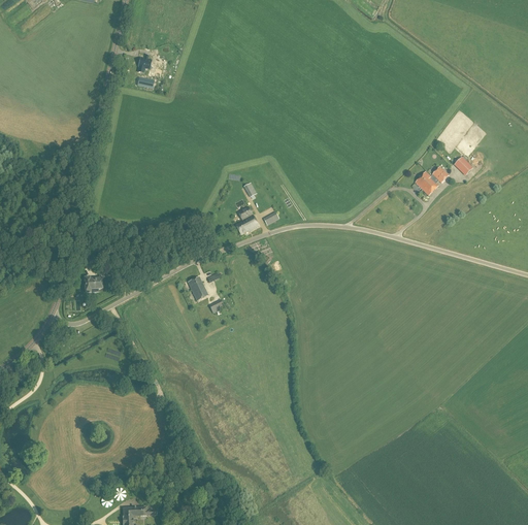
[(52,0),(37,13),(40,18),(57,2),(54,0),(52,0)]
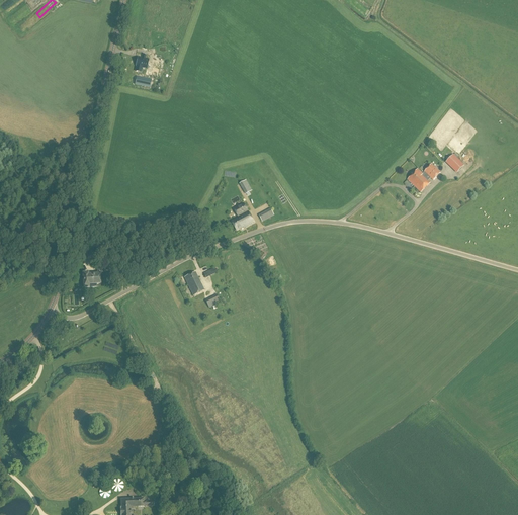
[(147,66),(149,57),(139,55),(136,68),(141,70),(142,65),(147,66)]
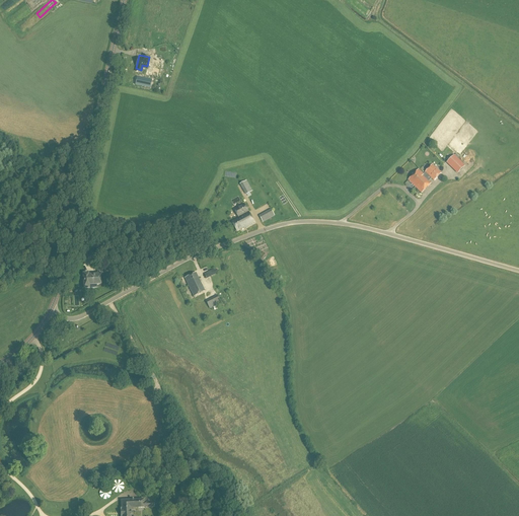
[(156,58),(152,72),(161,74),(165,61),(156,58)]
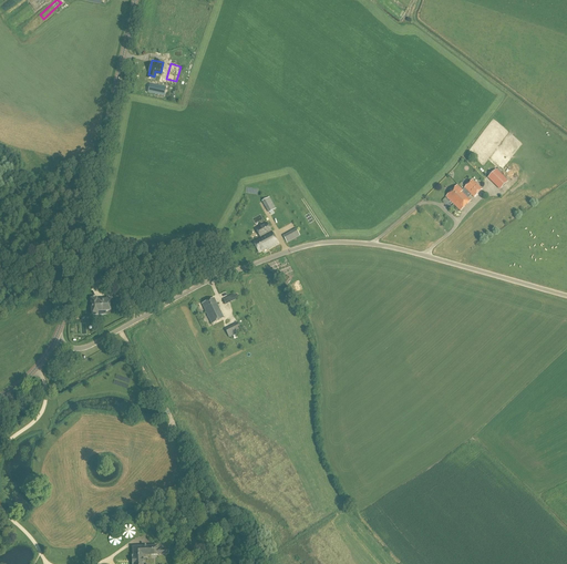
[(500,187),(508,178),(496,166),(487,175),(500,187)]
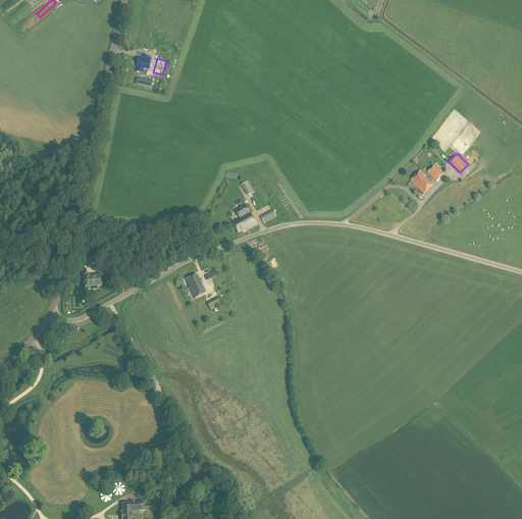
[(436,178),(444,171),(435,163),(428,170),(426,172),(425,172),(421,168),(411,178),(424,192),(434,182),(430,178),(433,175),(436,178)]
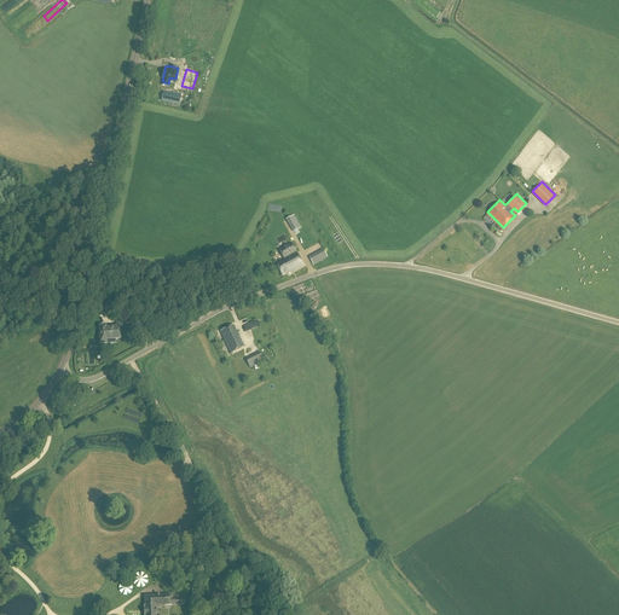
[(295,232),(302,227),(294,213),(287,216),(295,232)]
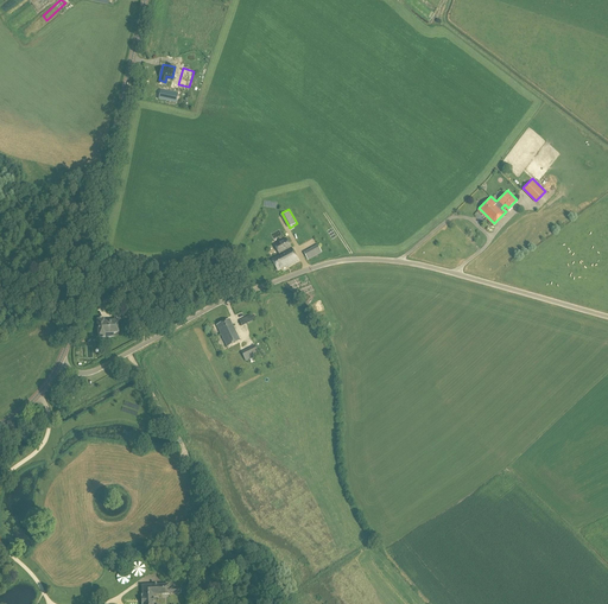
[(286,264),(298,258),(286,235),(274,242),(280,253),(271,258),(277,268),(285,262),(286,264)]
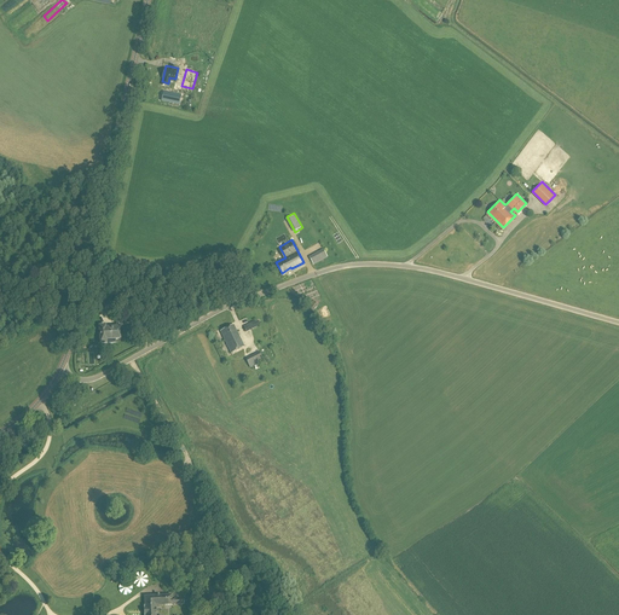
[(324,247),(310,255),(313,262),(328,254),(324,247)]
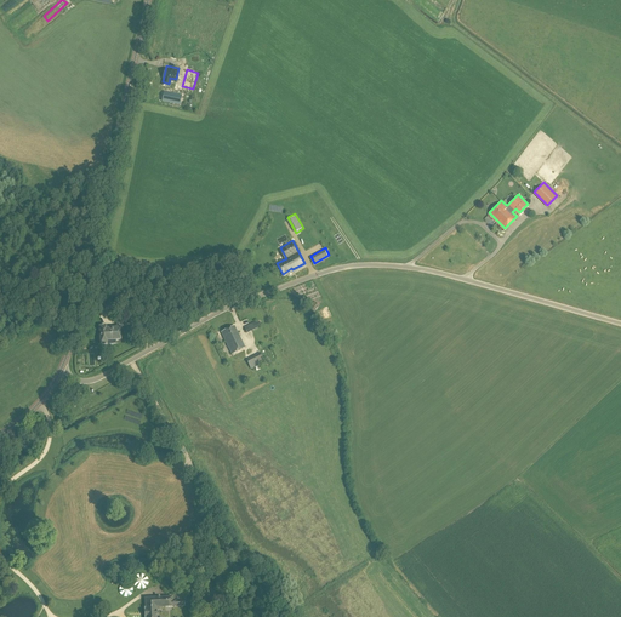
[(126,303),(135,298),(132,292),(123,297),(126,303)]
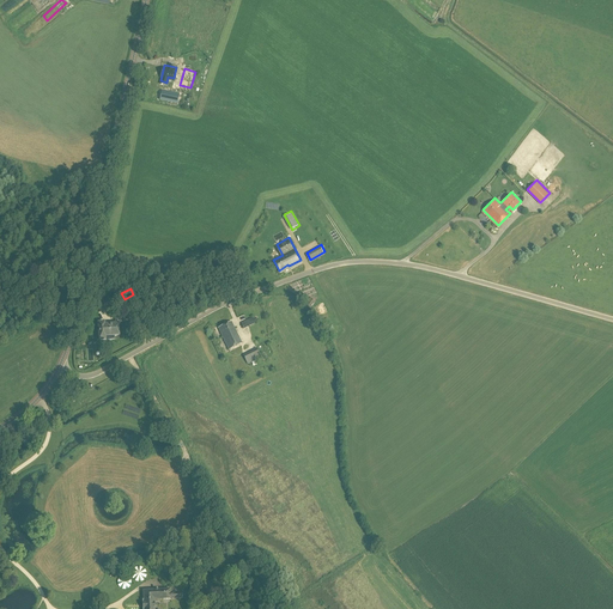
[(309,306),(315,299),(310,294),(304,302),(309,306)]
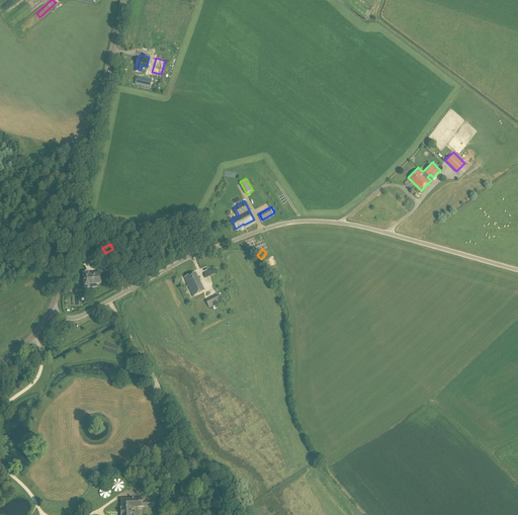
[(205,275),(217,270),(213,265),(203,270),(205,275)]
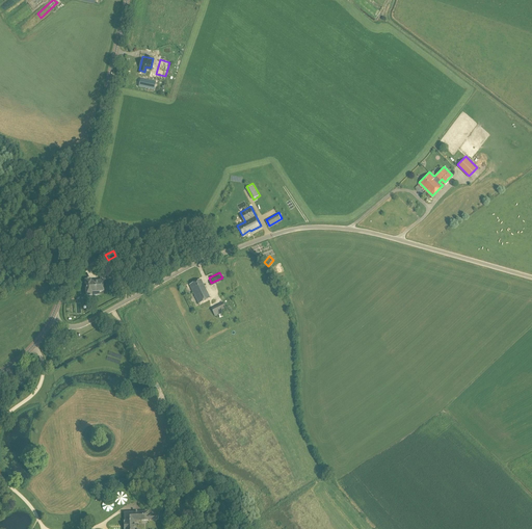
[(198,301),(210,296),(201,276),(189,283),(198,301)]
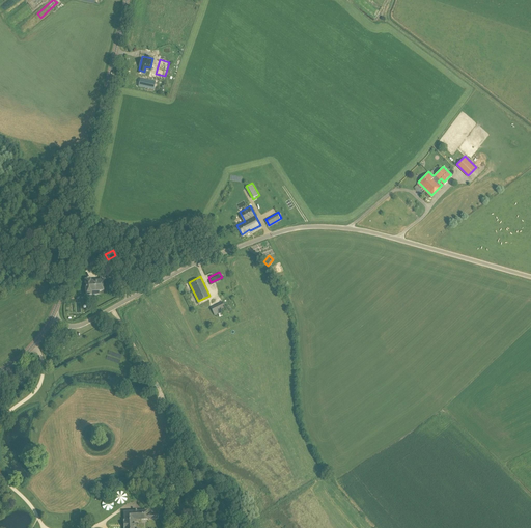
[(90,279),(90,277),(85,277),(86,293),(91,292),(91,289),(103,288),(102,278),(90,279)]
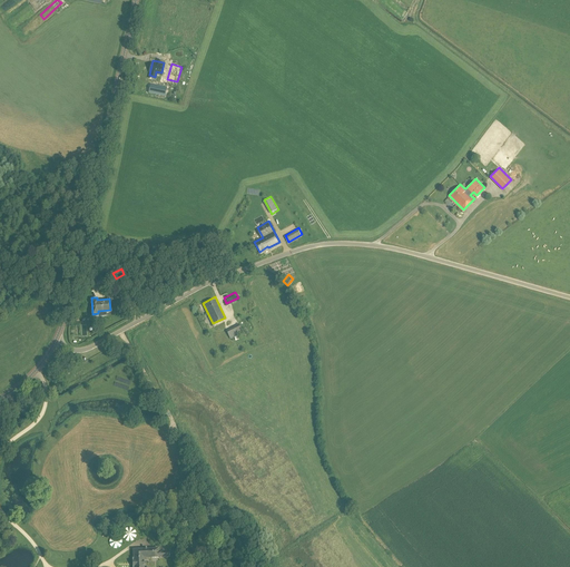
[(218,342),(243,330),(238,322),(214,333),(218,342)]
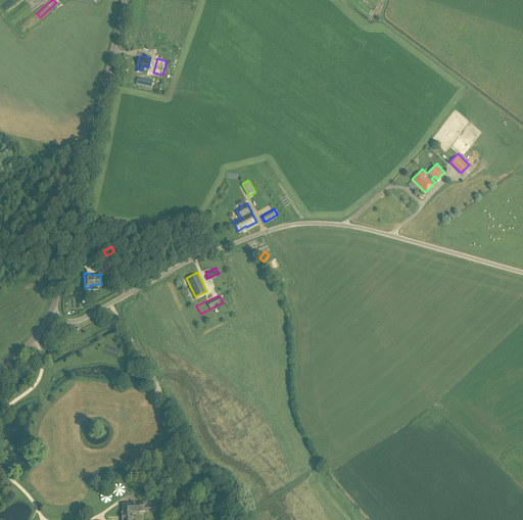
[(132,519),(132,510),(145,509),(145,501),(122,502),(123,519),(137,519),(132,519)]
